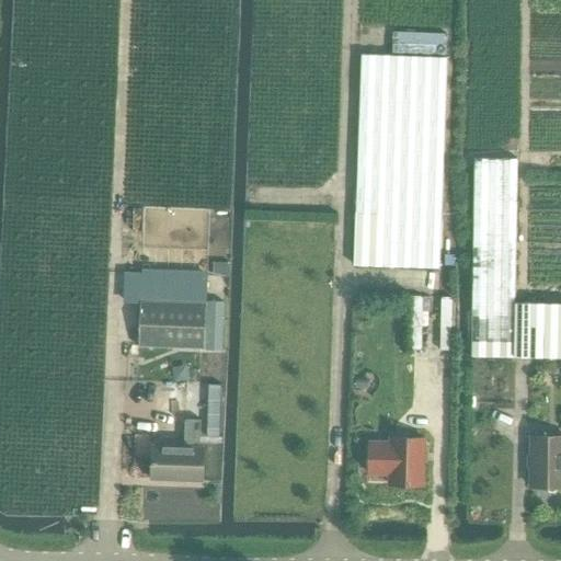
[(446,58),(362,56),(355,216),(382,217),(381,266),(438,268),(446,58)]
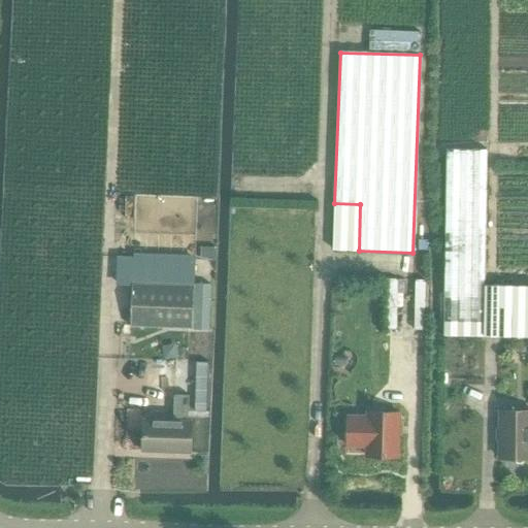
[(443,236),(485,236),(486,150),(446,150),(443,236)]
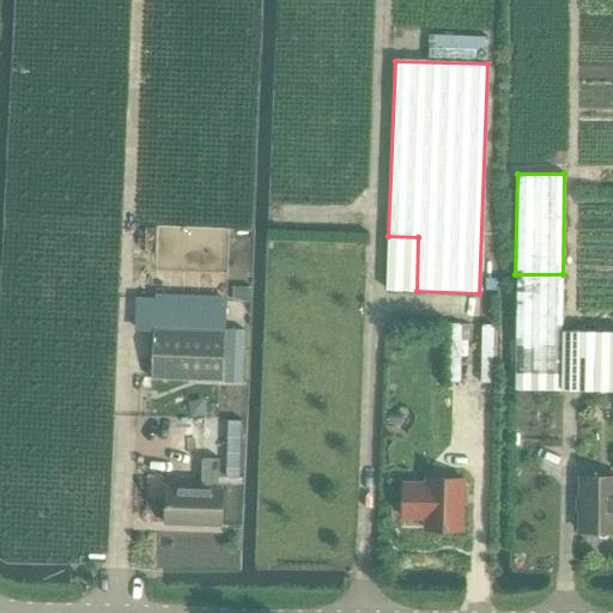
[(386,290),(417,291),(418,237),(388,236),(386,290)]
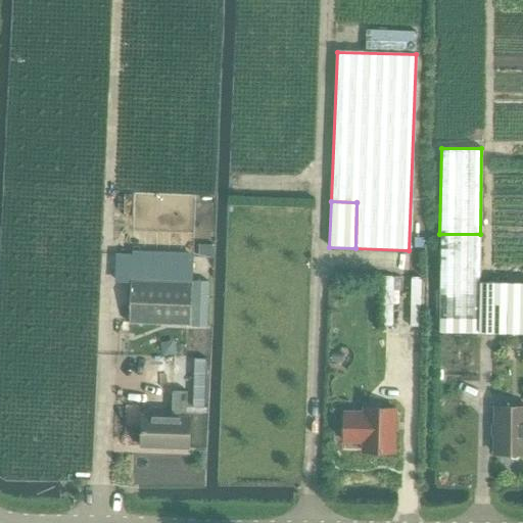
[(480,234),(439,234),(439,332),(522,333),(522,283),(479,283),(480,234)]
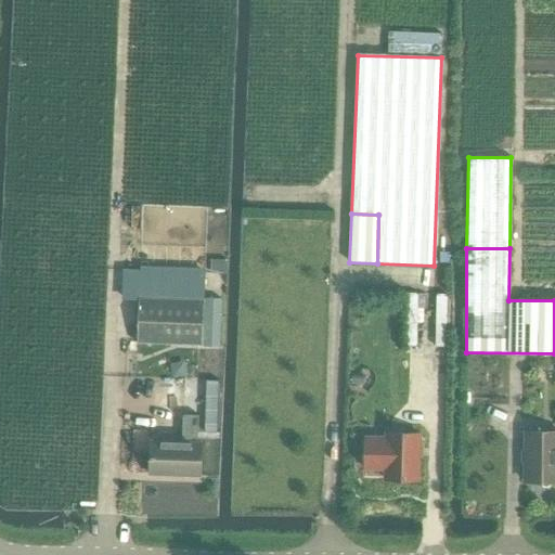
[(138,343),(162,344),(203,345),(204,301),(139,299),(138,343)]
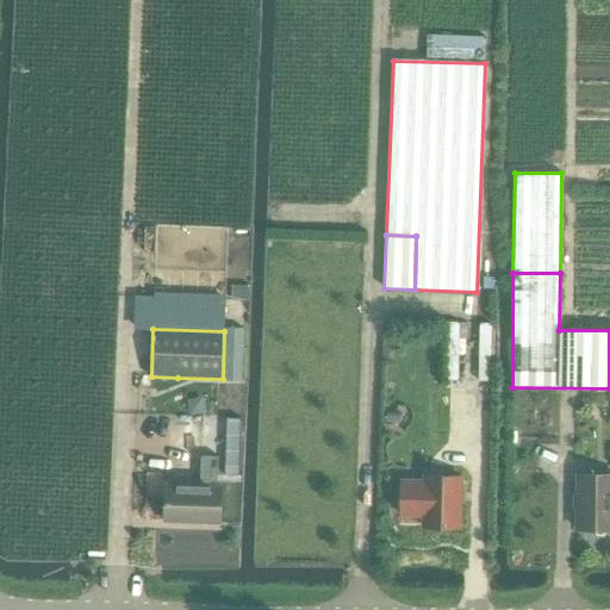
[(225,330),(223,383),(241,384),(243,330),(225,330)]
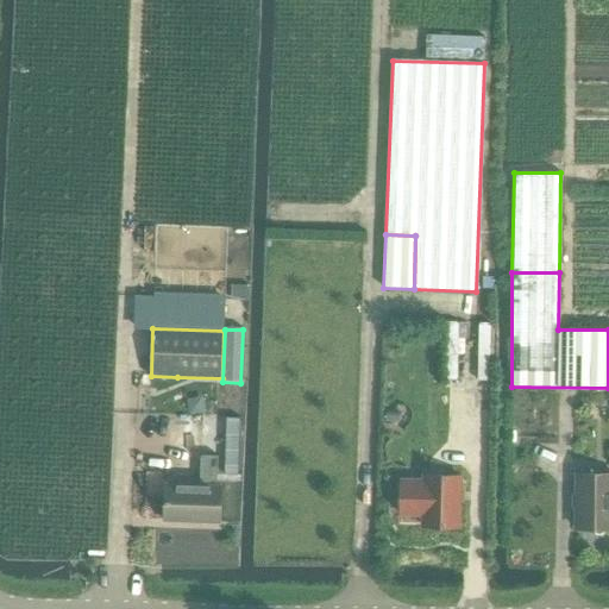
[(226,418),(225,475),(239,475),(240,418),(226,418)]
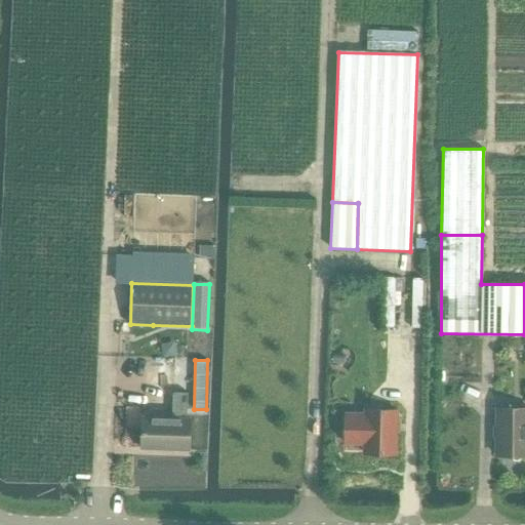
[(187,418),(188,393),(172,393),(172,418),(143,417),(142,448),(189,450),(191,419),(187,418)]
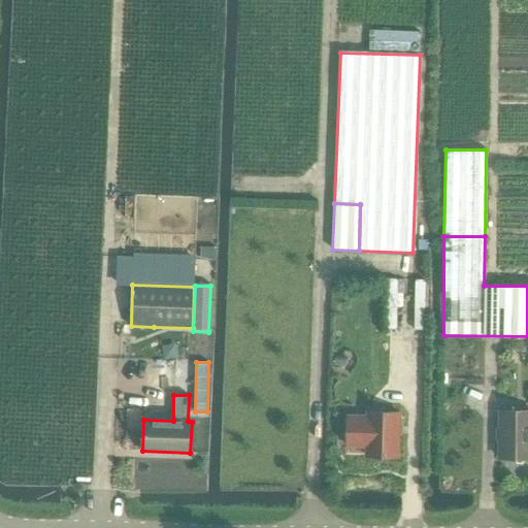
[(499,458),(527,458),(527,410),(500,410),(499,458)]
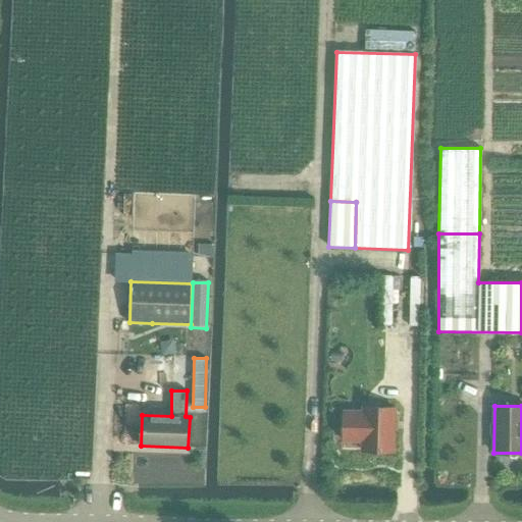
[(394,407),(363,408),(363,413),(344,413),(344,433),(363,433),(363,451),(394,451),(394,407)]
